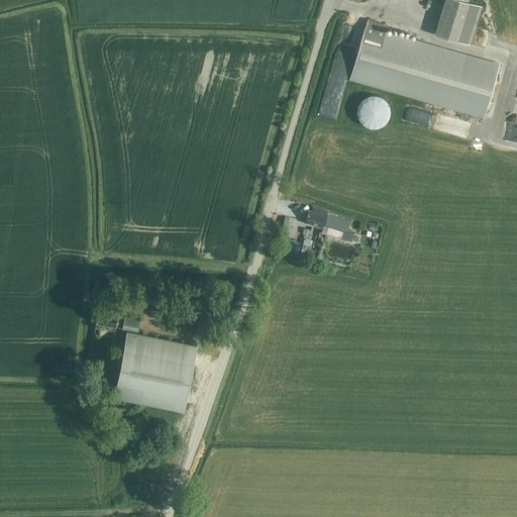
[(471,43),(483,5),(467,0),(444,0),(435,32),(471,43)]
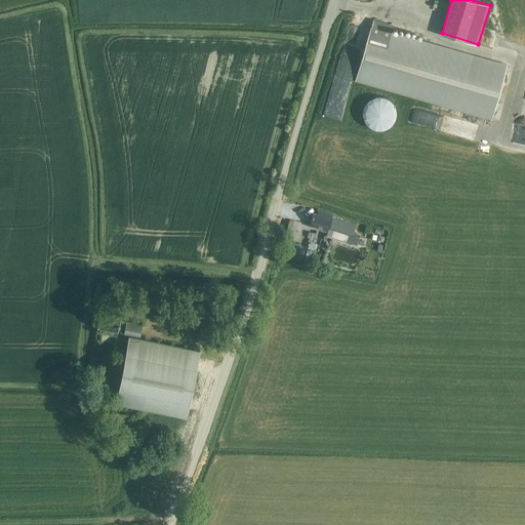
[(508,66),(391,32),(393,25),(373,18),(371,27),(370,27),(355,79),(492,119),(508,66)]
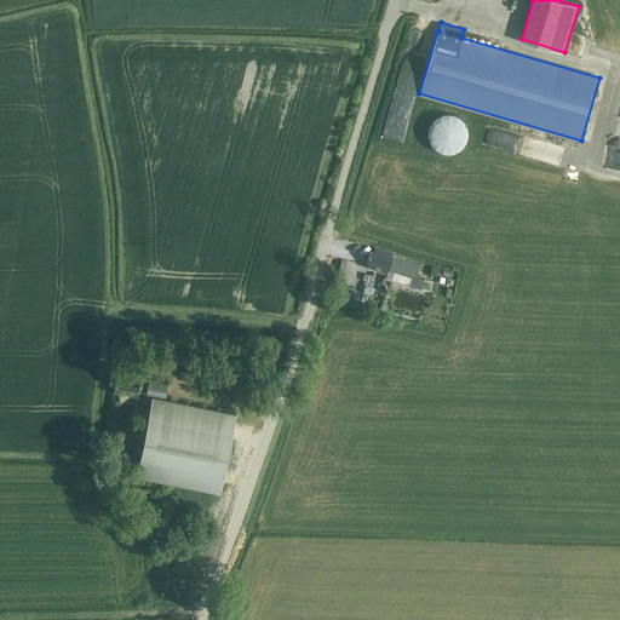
[(451,113),(448,113),(447,113),(446,113),(443,114),(442,114),(441,115),(438,115),(437,116),(436,118),(435,119),(434,120),(432,121),(431,122),(431,124),(430,126),(430,127),(429,130),(429,131),(429,132),(429,135),(429,136),(430,138),(430,139),(431,141),(431,143),(432,144),(434,145),(435,147),(436,148),(437,149),(438,150),(441,150),(442,151),(443,151),(446,151),(447,153),(448,153),(451,153),(452,151),(454,151),(455,151),(457,150),(459,150),(460,149),(461,148),(463,147),(464,145),(465,144),(466,143),(466,141),(468,139),(468,138),(469,136),(469,135),(469,132),(469,131),(469,130),(468,127),(468,126),(466,124),(466,122),(465,121),(464,120),(463,119),(461,118),(460,116),(459,115),(457,115),(455,114),(454,114),(452,113),(451,113)]
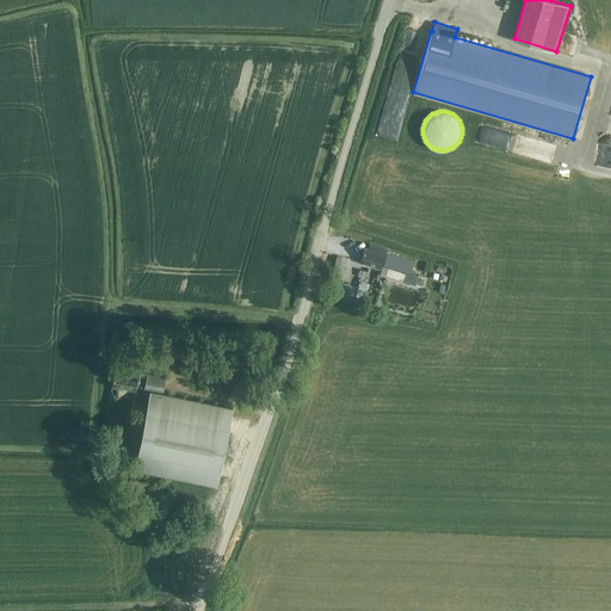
[(485,125),(480,142),(523,154),(528,137),(485,125)]
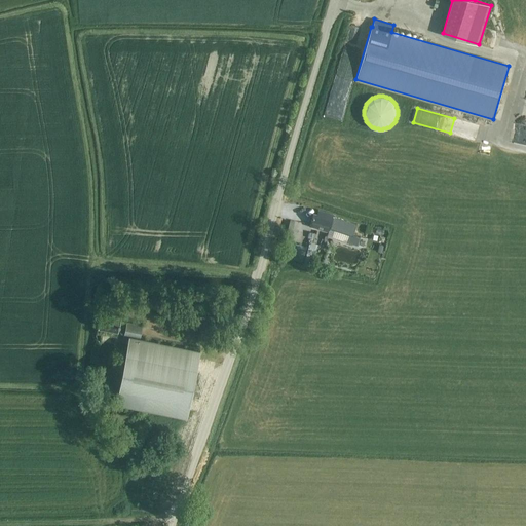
[(334,216),(320,212),(318,215),(314,214),(311,224),(315,225),(314,228),(329,232),(331,227),(351,234),(348,241),(358,245),(360,237),(353,235),(358,225),(334,217),(334,216)]
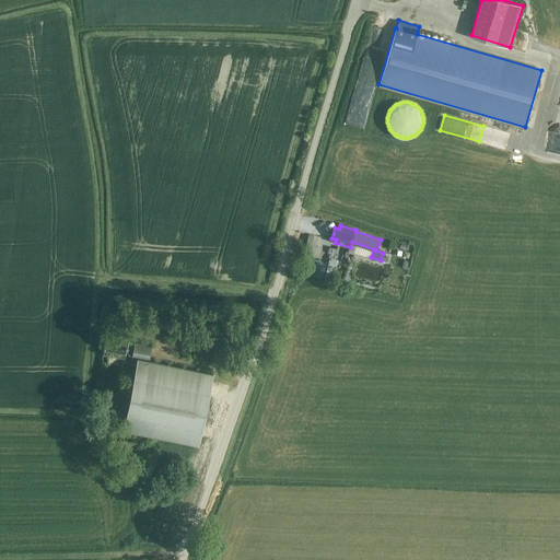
[(302,272),(323,279),(327,263),(306,256),(302,272)]
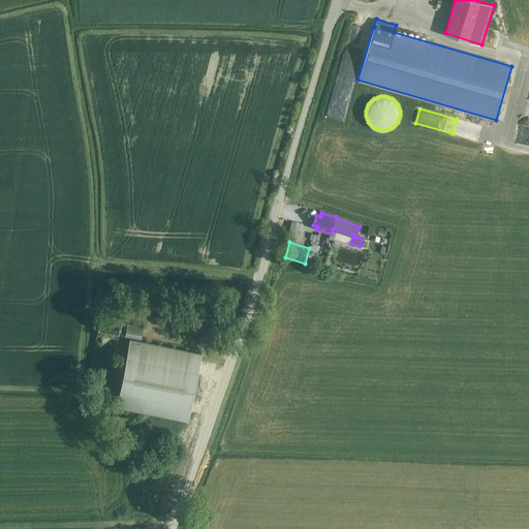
[(311,246),(309,255),(316,257),(319,248),(311,246)]
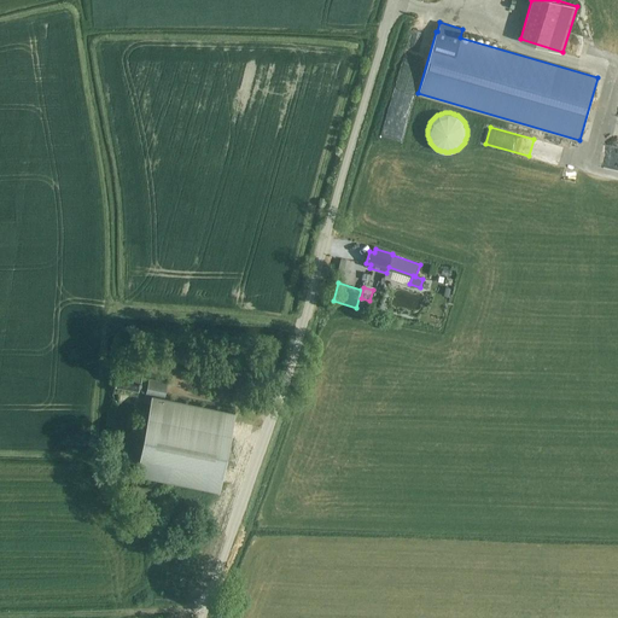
[(223,380),(240,384),(244,367),(227,363),(223,380)]
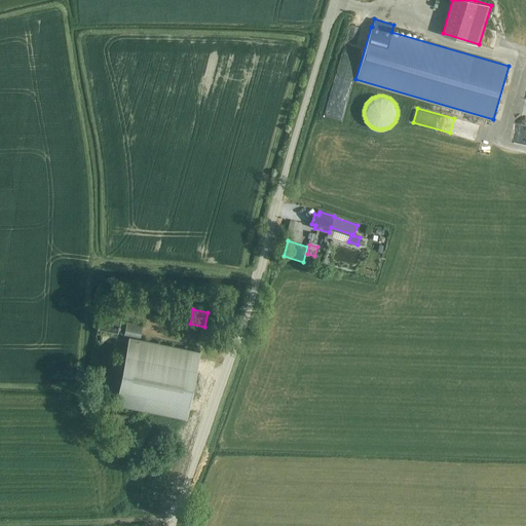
[(126,322),(121,321),(122,315),(102,311),(99,328),(118,332),(119,328),(125,330),(126,322)]
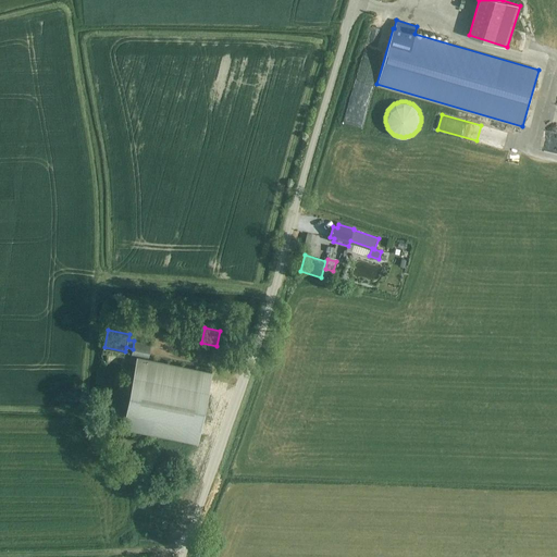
[(149,358),(151,344),(134,341),(133,349),(132,355),(137,356),(123,426),(198,442),(212,371),(149,358)]
